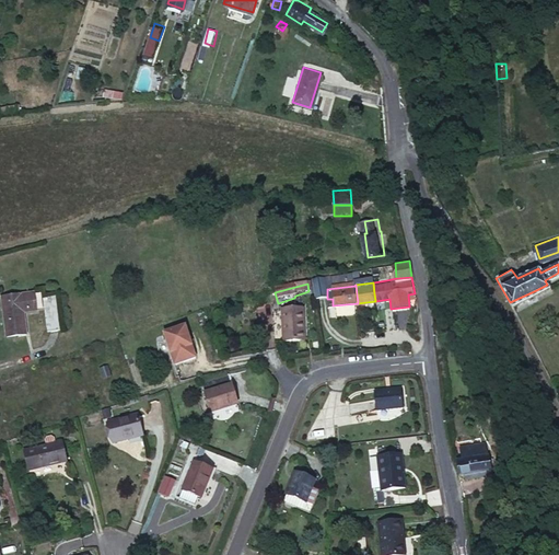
[(6,334),(26,333),(24,313),(35,311),(34,291),(2,293),(6,334)]
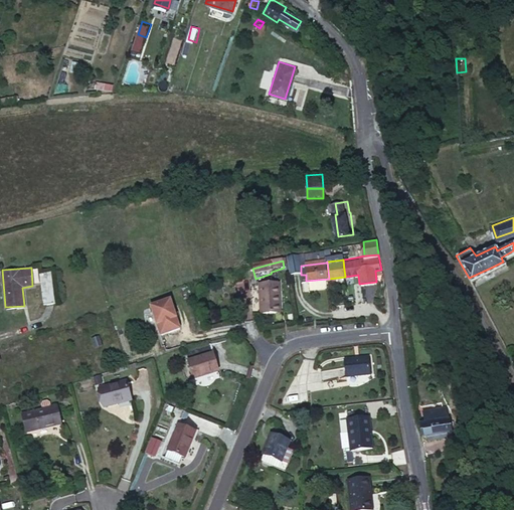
[(43,273),(45,303),(59,302),(57,271),(43,273)]
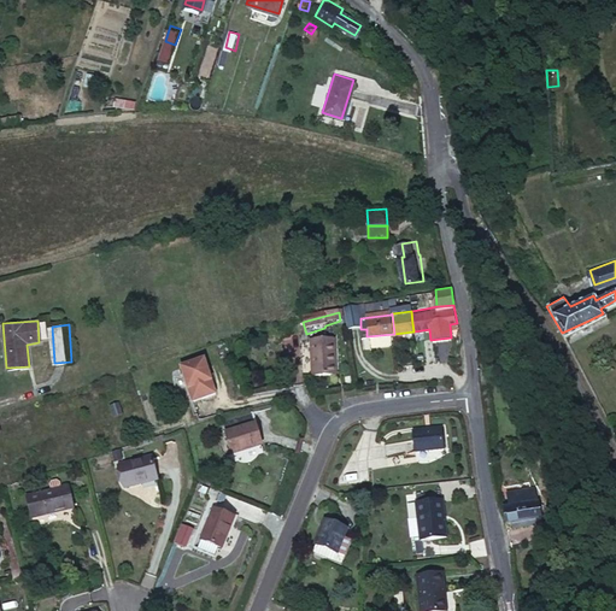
[(335,344),(311,346),(315,380),(339,379),(335,344)]
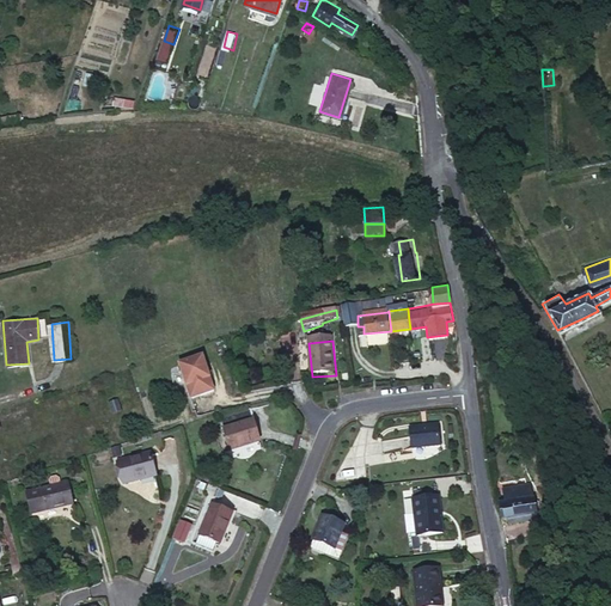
[(178,366),(189,401),(212,395),(205,368),(200,369),(197,361),(178,366)]
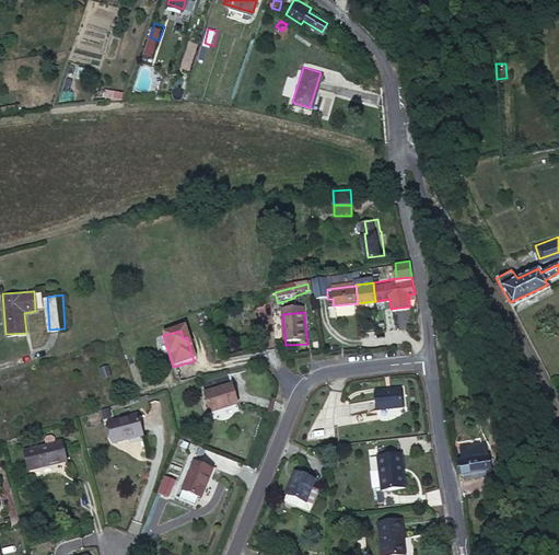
[(12,373),(0,377),(0,384),(1,389),(16,385),(12,373)]
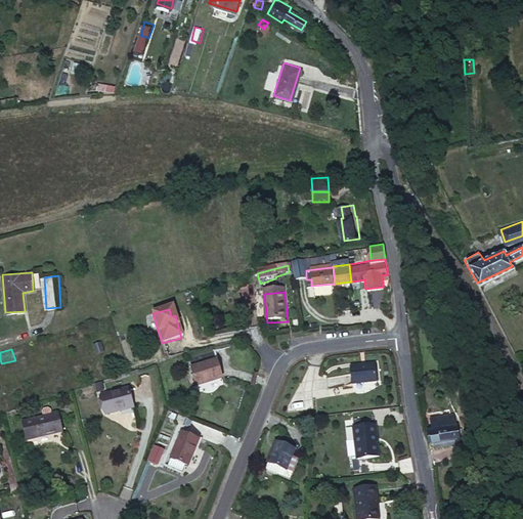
[(194,385),(222,378),(218,360),(190,366),(194,385)]
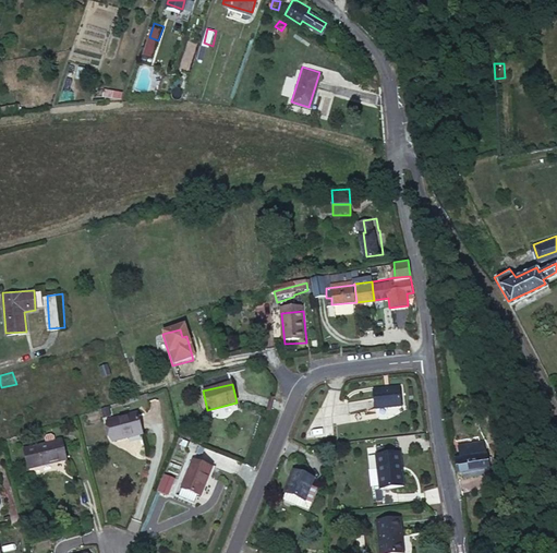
[(378,388),(379,408),(408,406),(406,386),(378,388)]
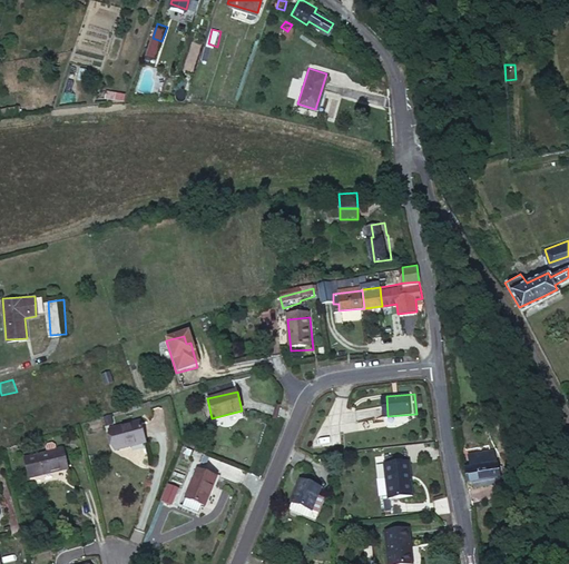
[(144,423),(114,429),(118,449),(147,443),(144,423)]
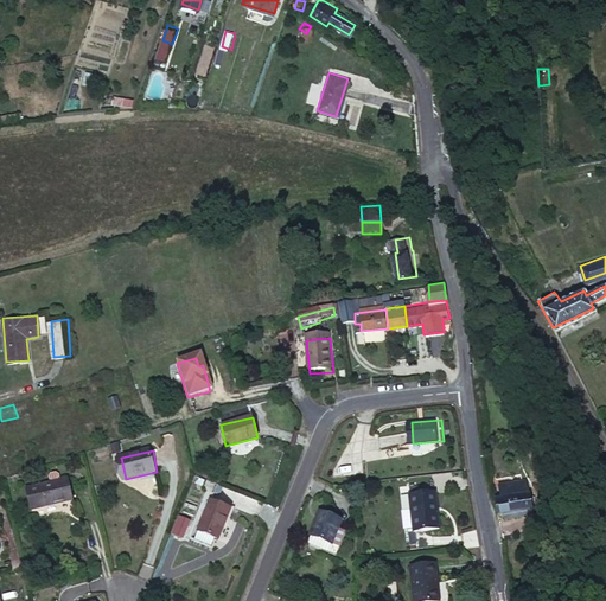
[(74,492),(68,471),(42,478),(27,481),(32,502),(46,498),(74,492)]
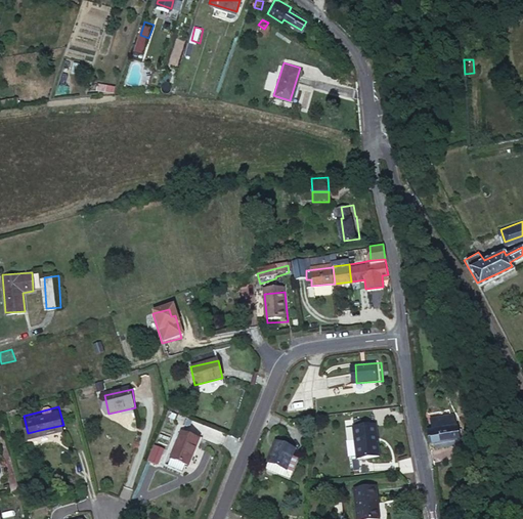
[(430,439),(436,438),(459,432),(452,411),(433,415),(435,425),(427,427),(430,439)]
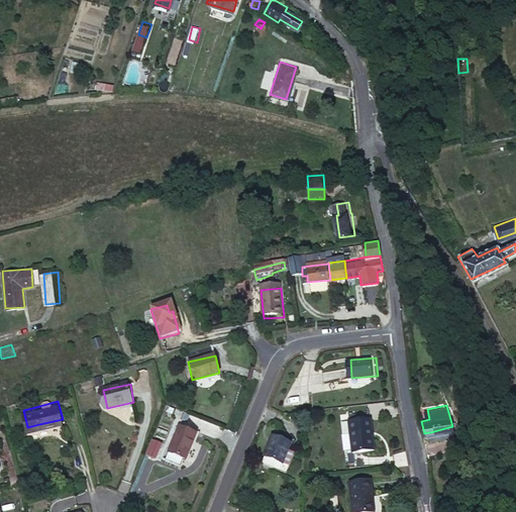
[(349,453),(349,455),(372,453),(368,422),(346,424),(347,437),(349,453)]
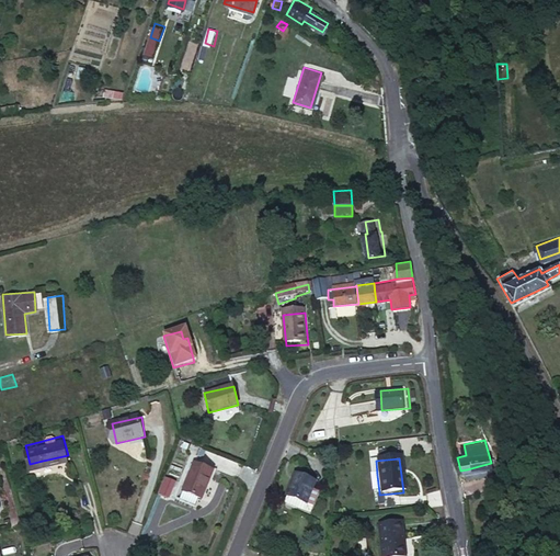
[(194,461),(182,489),(198,496),(202,498),(213,469),(194,461)]
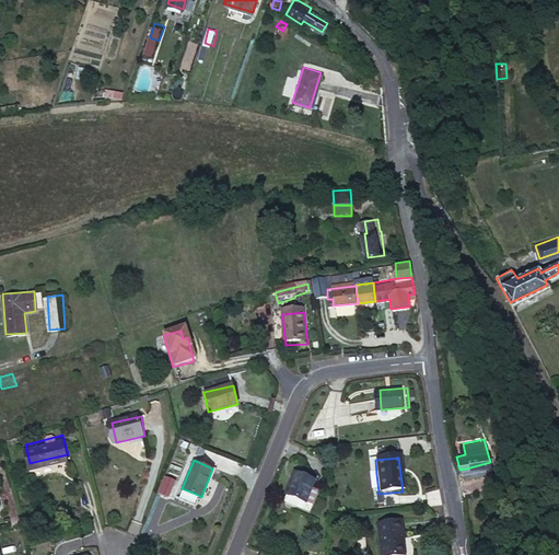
[(467,474),(490,470),(492,469),(490,462),(466,469),(467,474)]
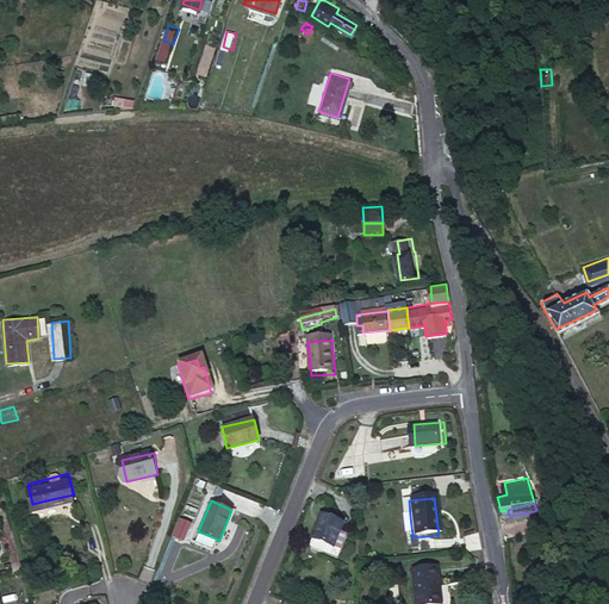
[(550,506),(536,510),(534,511),(539,527),(554,523),(550,506)]
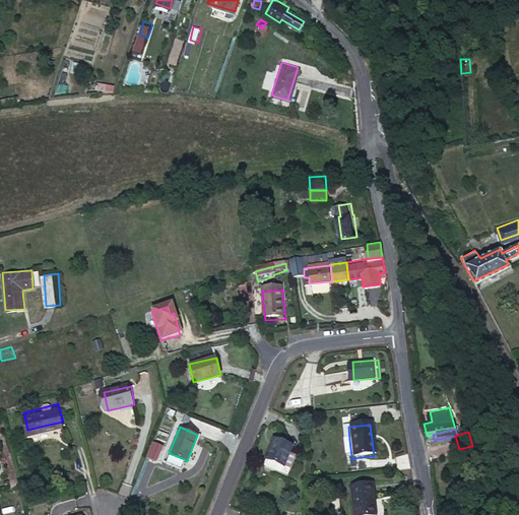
[(158,458),(165,442),(154,438),(147,454),(158,458)]
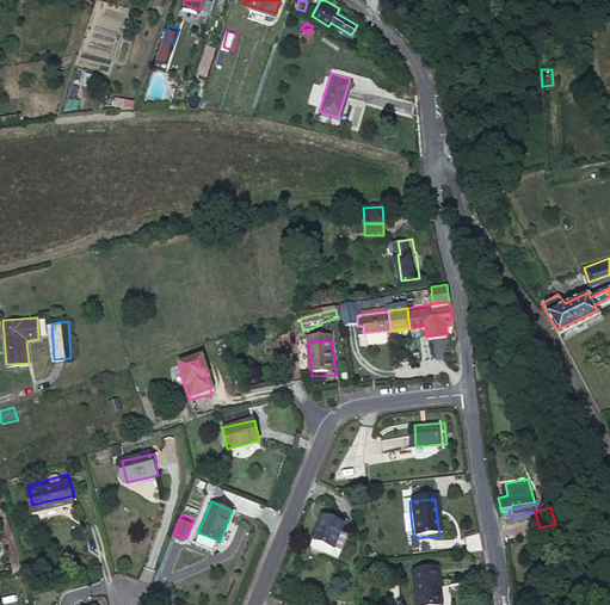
[(337,547),(343,531),(346,522),(328,514),(319,539),(327,543),(337,547)]
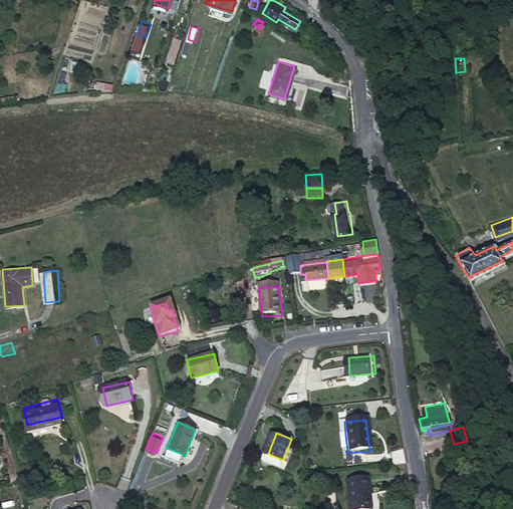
[(347,451),(345,435),(338,436),(339,451),(347,451)]
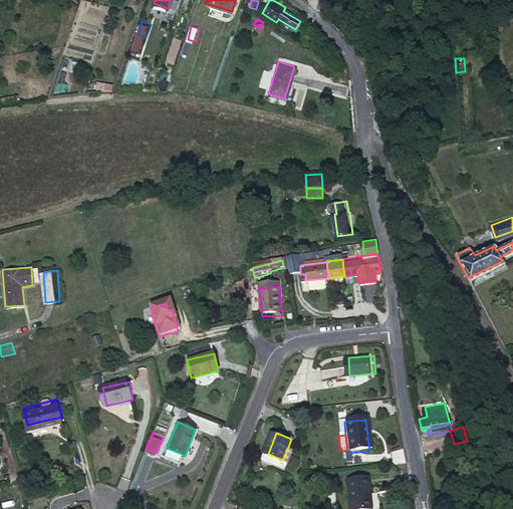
[(182,454),(167,448),(165,454),(180,461),(182,454)]
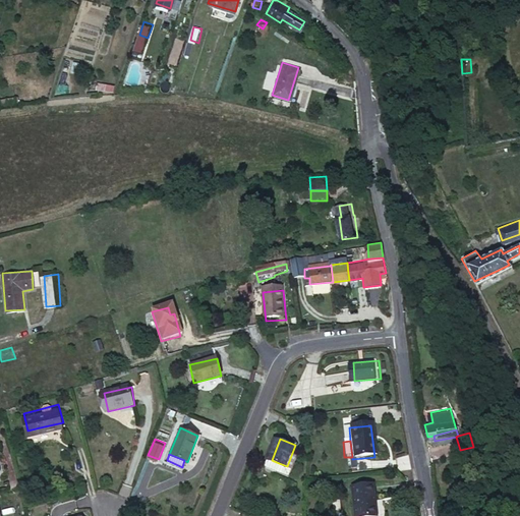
[(351,488),(354,515),(374,515),(371,485),(351,488)]
